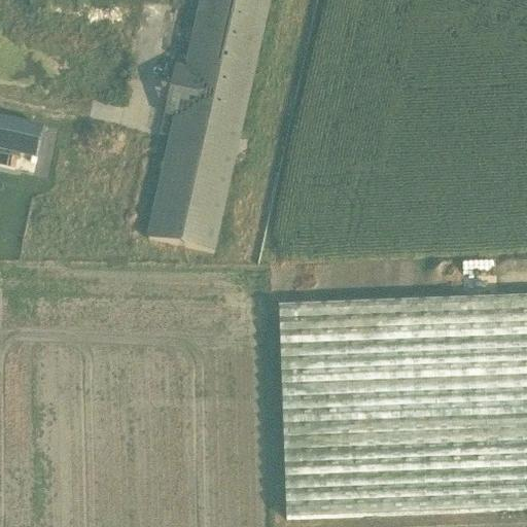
[(0,0),(0,5),(138,33),(144,0),(0,0)]
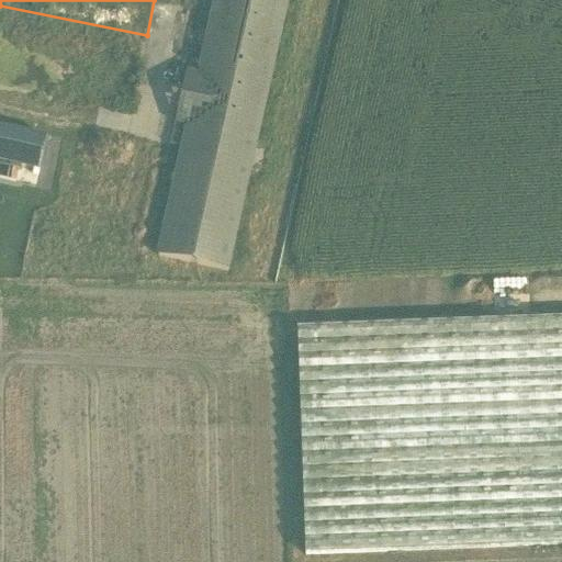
[(214,0),(181,149),(157,257),(228,273),(250,178),(290,0),(214,0)]
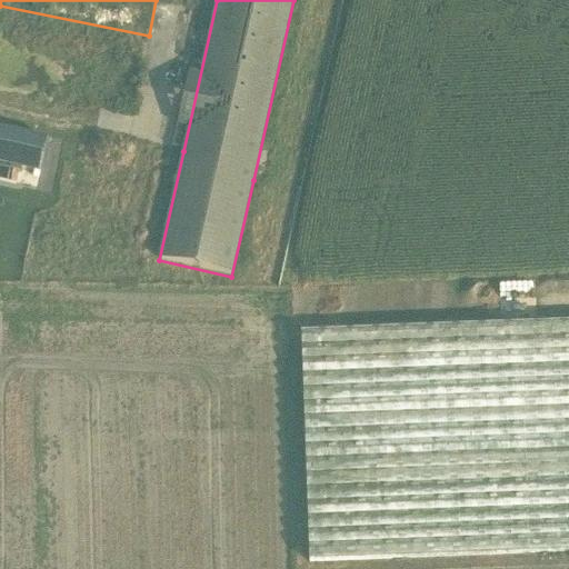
[(0,87),(130,117),(141,67),(25,40),(20,57),(0,51),(0,87)]
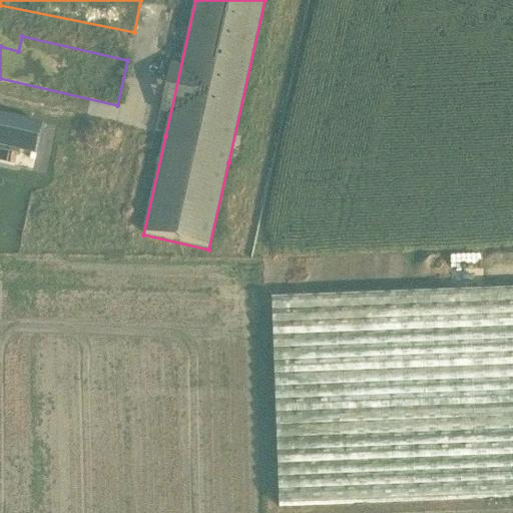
[(108,188),(125,125),(86,115),(70,178),(108,188)]
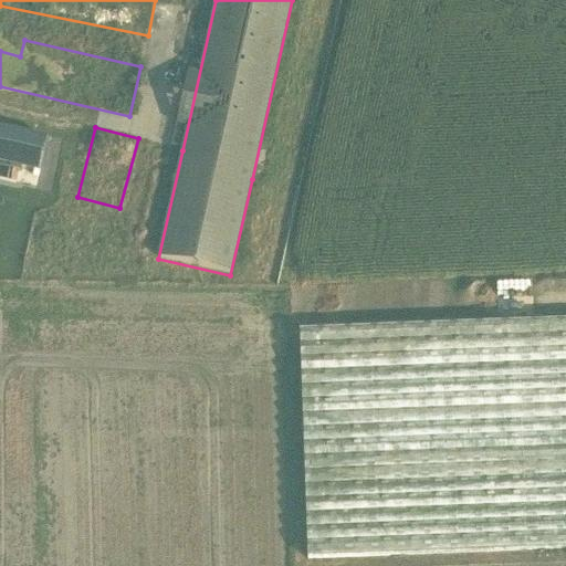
[(0,129),(0,165),(39,174),(46,140),(0,129)]
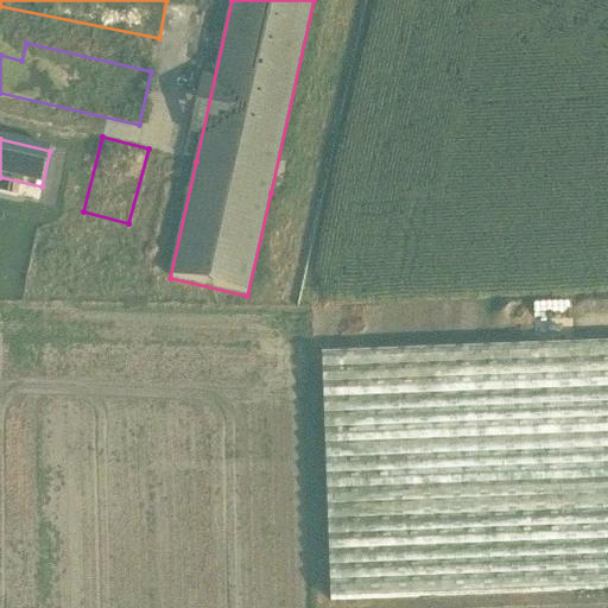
[(607,346),(322,358),(330,601),(607,590),(607,346)]
